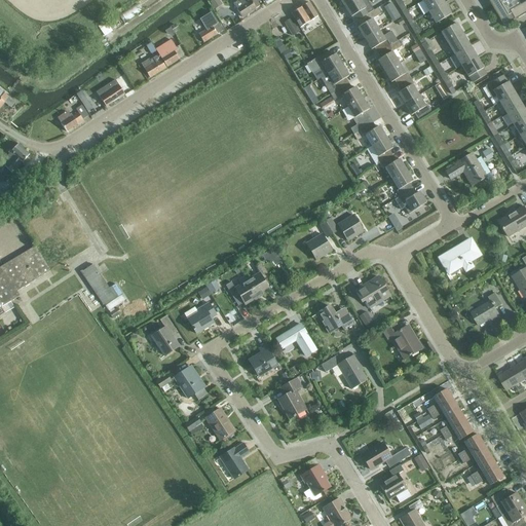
[(240,17),(259,6),(254,0),(237,0),(238,0),(232,4),(240,17)]
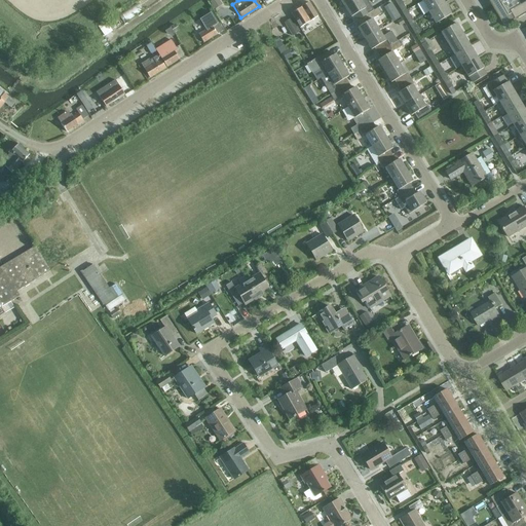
[(367,0),(353,0),(344,6),(350,17),(353,15),(357,21),(370,12),(373,10),(367,0)]
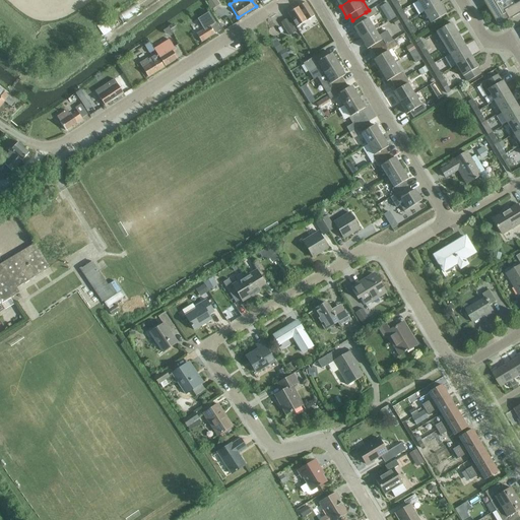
[(418,0),(416,1),(411,4),(418,15),(424,12),(439,3),(437,0),(418,0)]
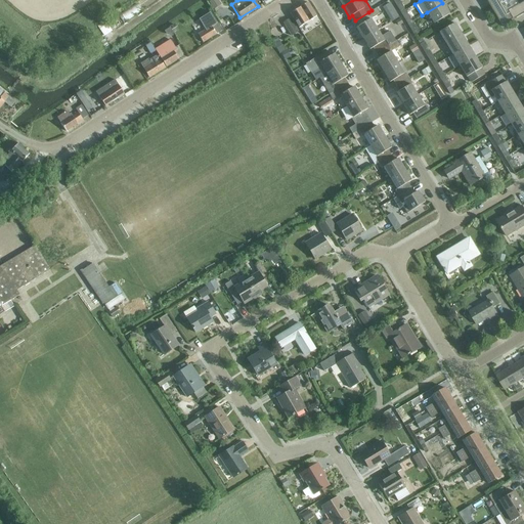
[(523,13),(515,0),(486,0),(503,27),(523,13)]
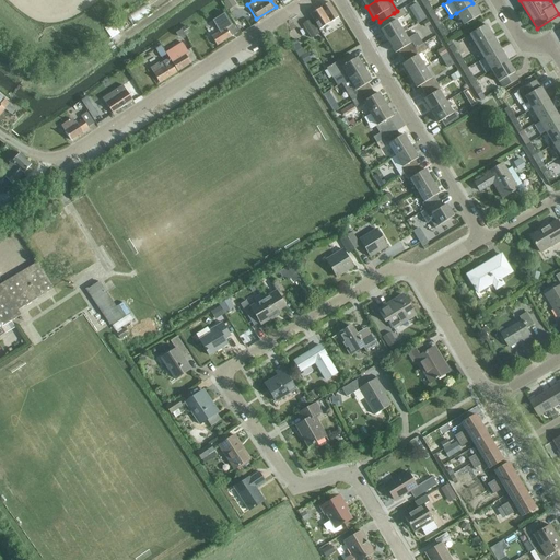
[(318,30),(338,18),(328,2),(310,15),(318,30)]
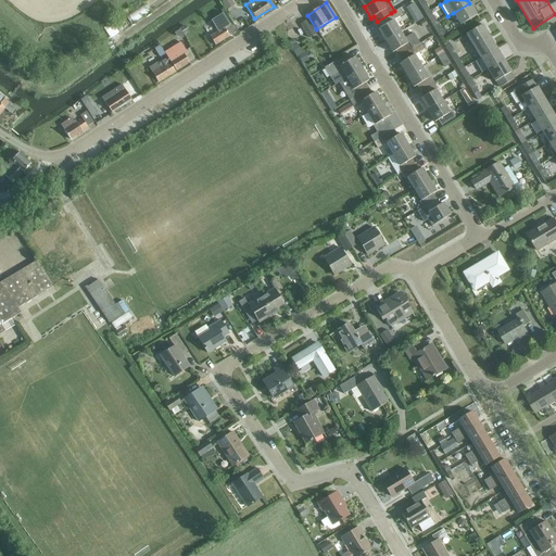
[(429,11),(425,2),(419,4),(425,13),(429,11)]
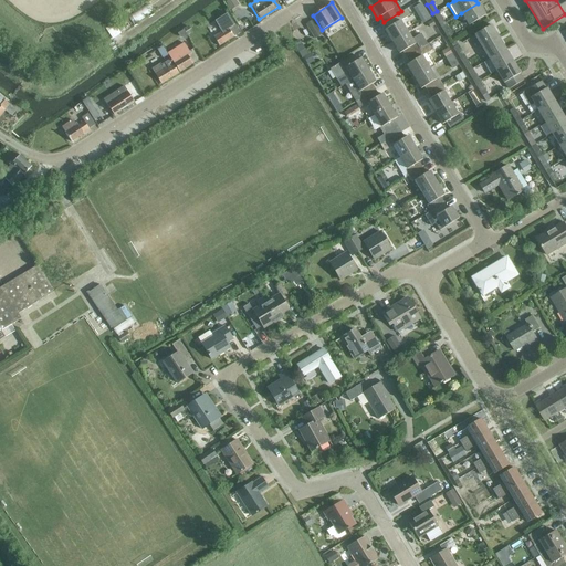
[(420,3),(412,8),(416,13),(423,8),(420,3)]
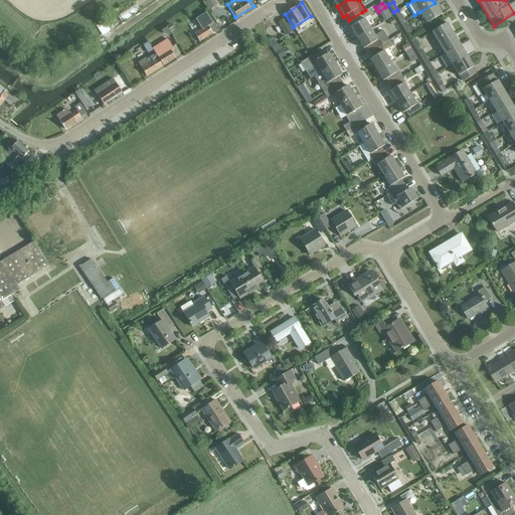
[(435,3),(419,12),(425,23),(442,14),(435,3)]
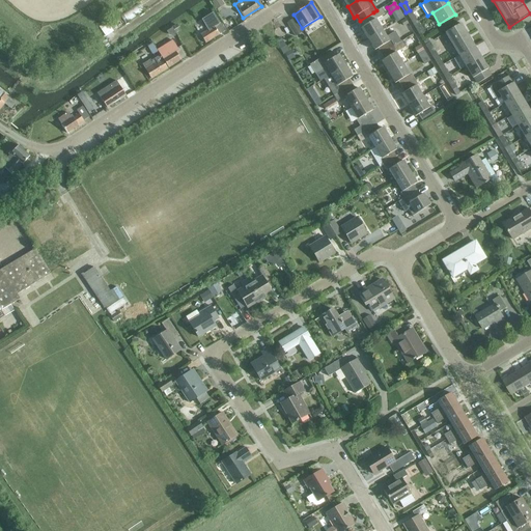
[(373,12),(360,21),(363,26),(361,28),(367,39),(382,30),(375,19),(384,14),(380,8),(376,10),(373,12)]
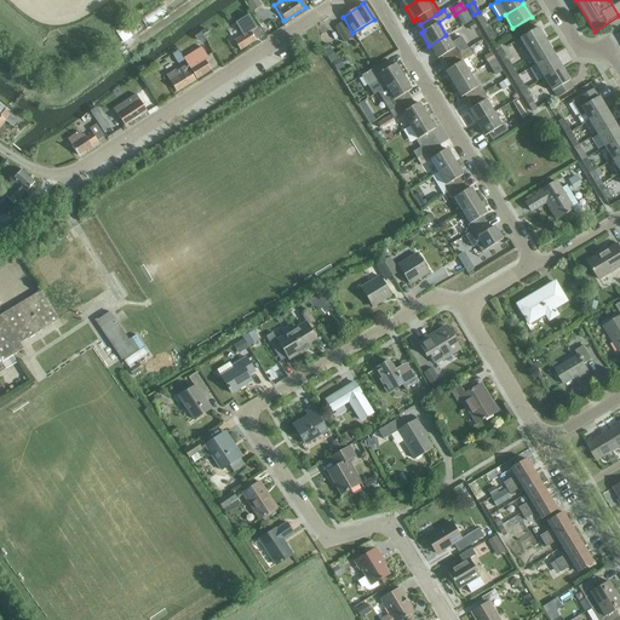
[(487,26),(481,15),(476,18),(482,28),(487,26)]
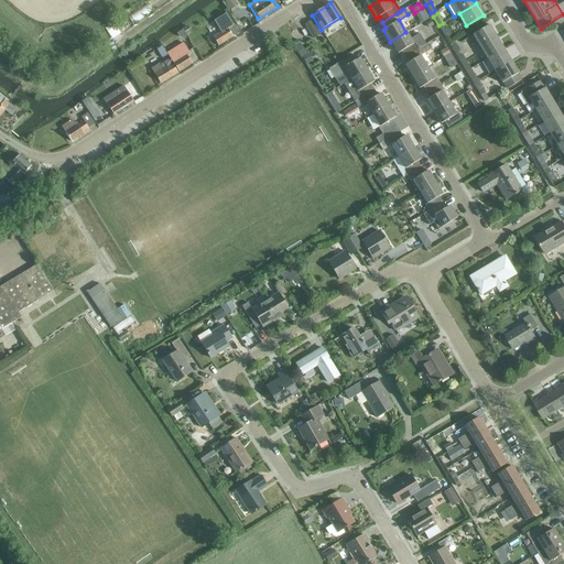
[(220,32),(213,36),(218,45),(238,33),(231,23),(226,14),(214,21),(220,32)]
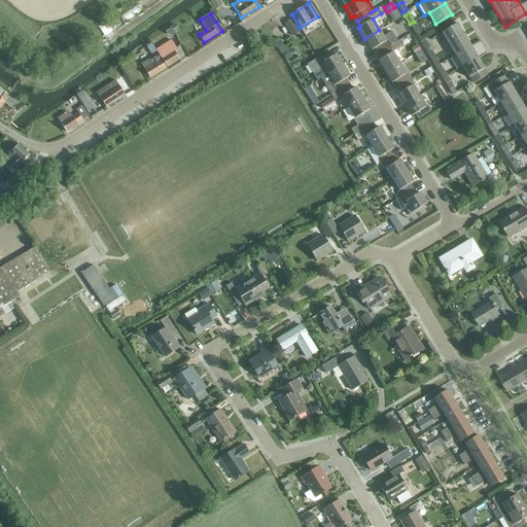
[(284,24),(292,37),(300,32),(291,20),(284,24)]
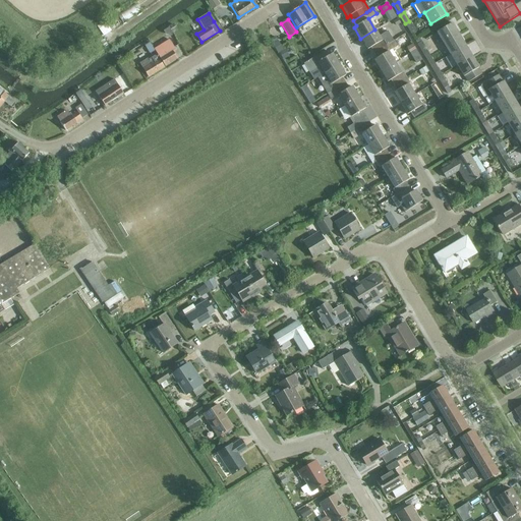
[(416,33),(411,23),(406,26),(412,36),(416,33)]
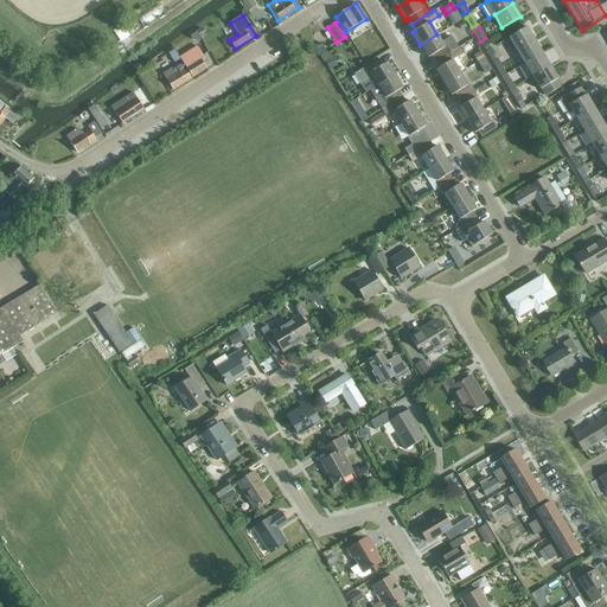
[(516,51),(535,40),(526,27),(509,38),(516,51)]
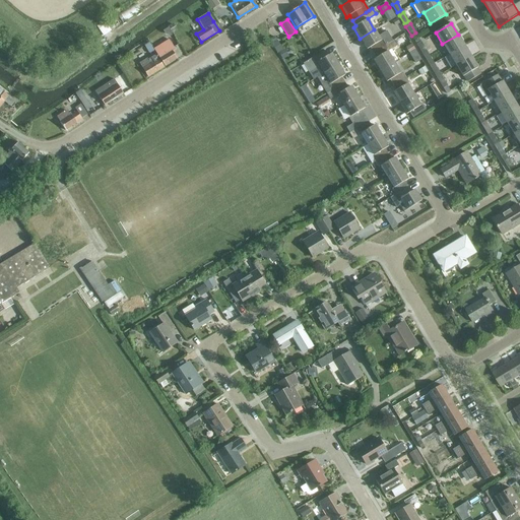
[(378,36),(374,29),(360,39),(367,50),(370,48),(373,53),(392,41),(386,30),(378,36)]
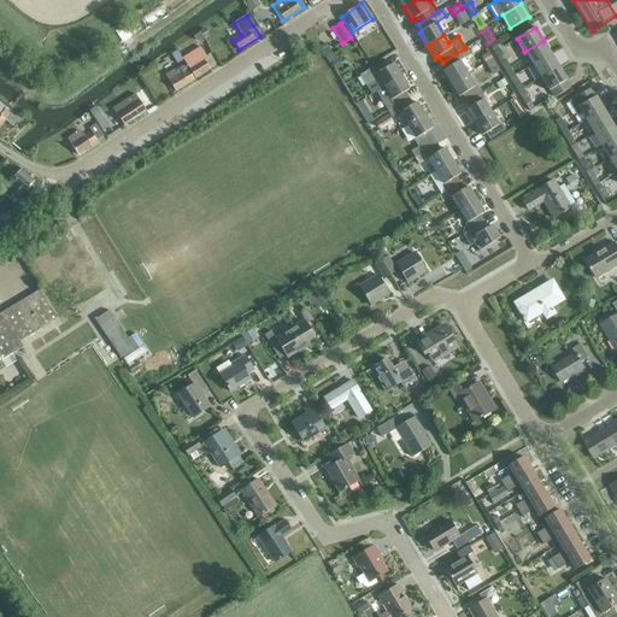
[(544,41),(524,52),(533,65),(551,53),(544,41)]
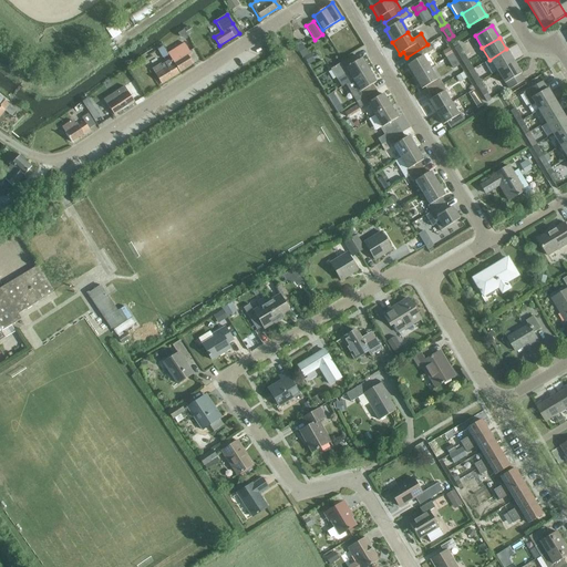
[(192,63),(186,55),(189,53),(183,43),(166,54),(167,55),(178,72),(192,63)]
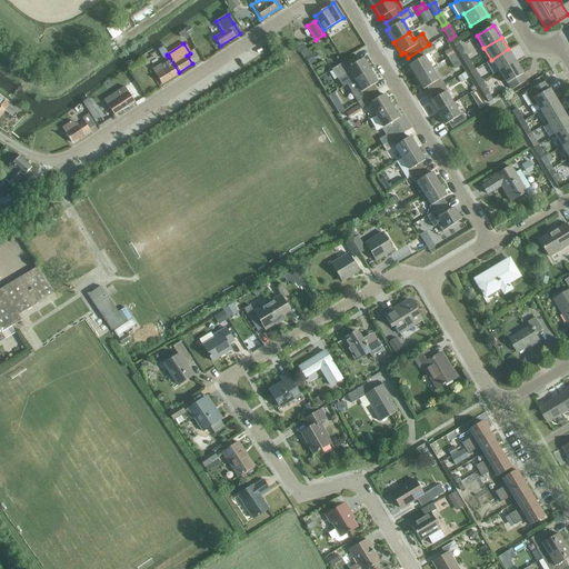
[(429,45),(408,58),(411,63),(408,66),(416,78),(431,68),(427,61),(430,59),(428,53),(435,49),(431,43),(429,45)]
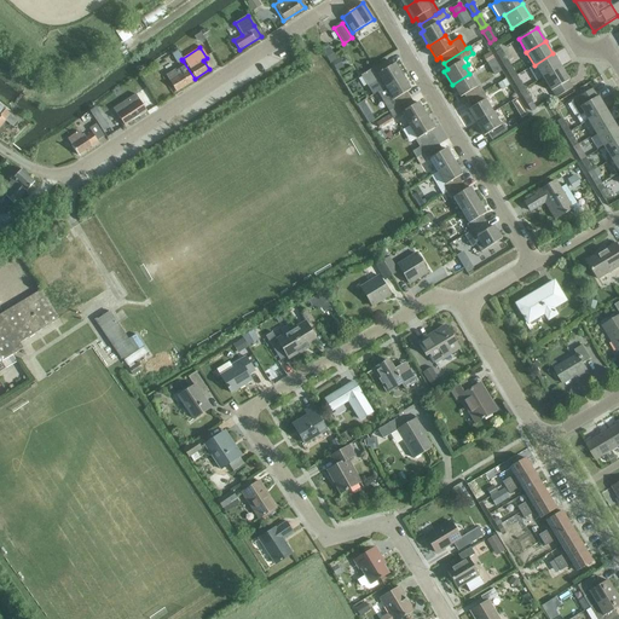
[(172,55),(178,64),(183,61),(181,59),(177,51),(172,55)]
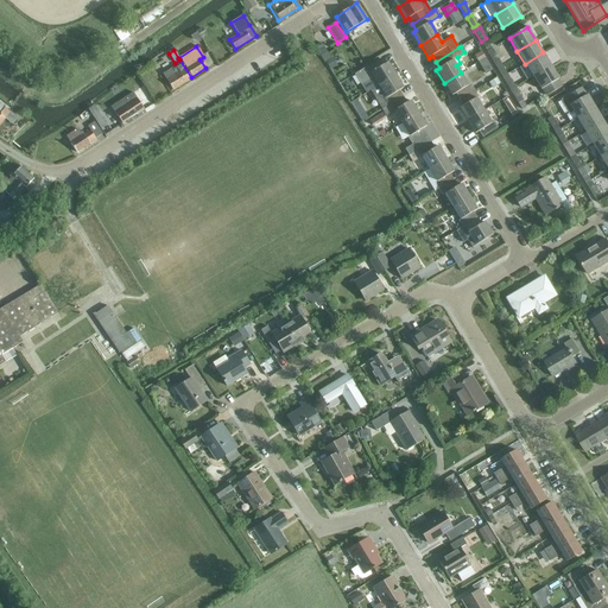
[(500,62),(493,51),(488,55),(494,64),(500,62)]
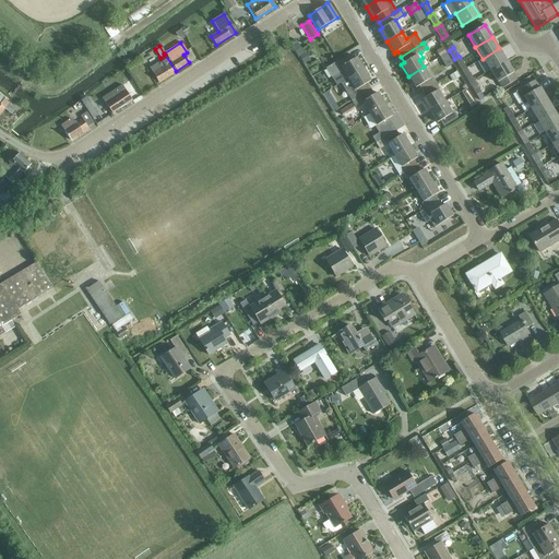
[(507,60),(499,48),(483,59),(489,71),(507,60)]
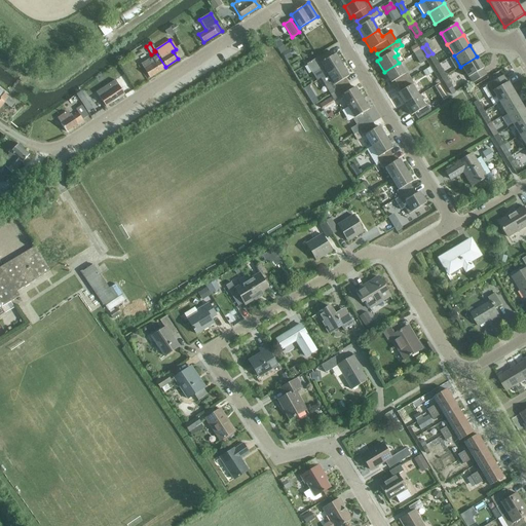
[(419,49),(413,53),(416,59),(422,54),(419,49)]
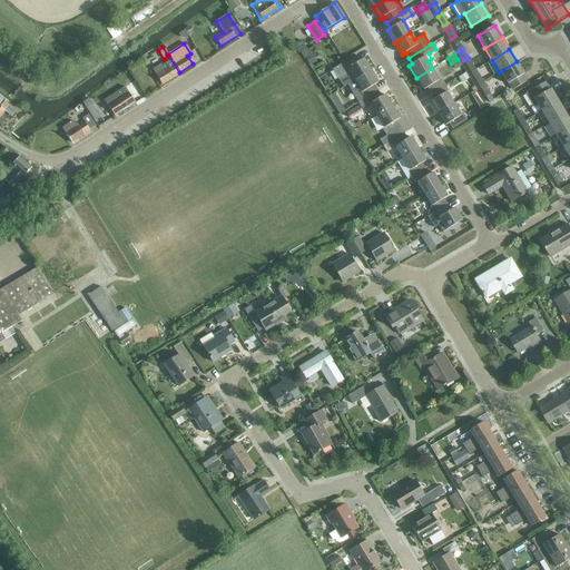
[(311,55),(304,59),(310,67),(315,62),(311,55)]
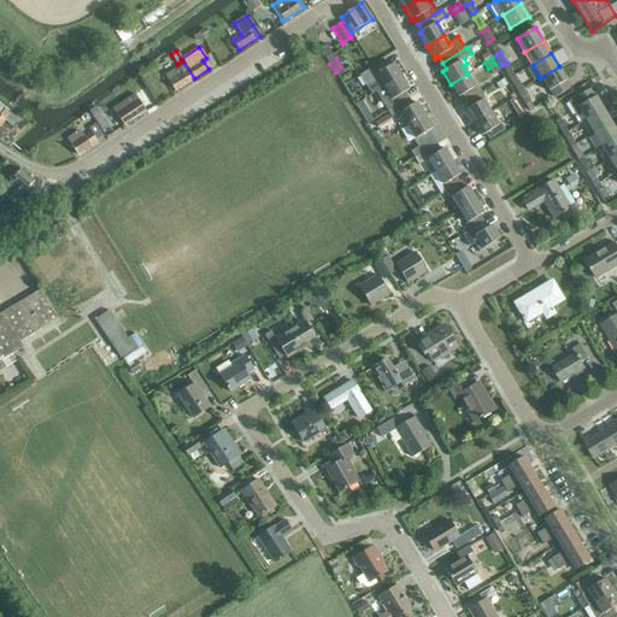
[(370,69),(359,75),(359,76),(365,86),(375,80),(381,89),(400,77),(393,64),(388,66),(385,59),(370,69)]
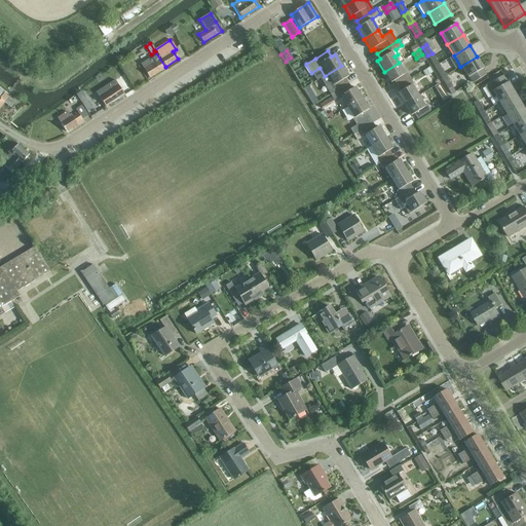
[(149,78),(164,68),(156,55),(149,61),(148,59),(140,64),(149,78)]
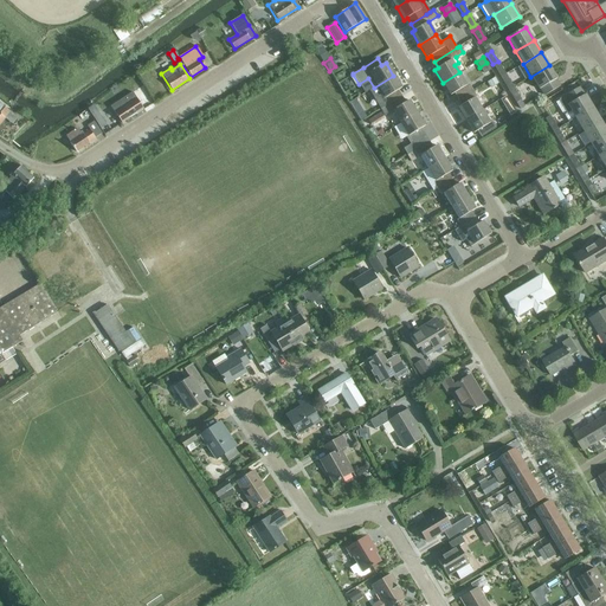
[(505,73),(500,64),(495,68),(501,77),(505,73)]
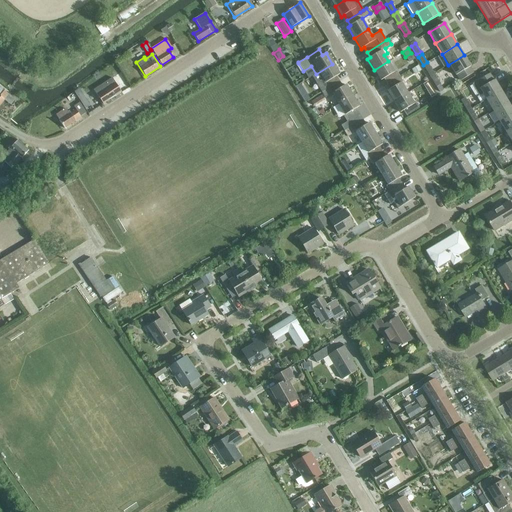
[(464,55),(448,65),(455,76),(456,75),(459,81),(473,73),(469,67),(470,66),(464,55)]
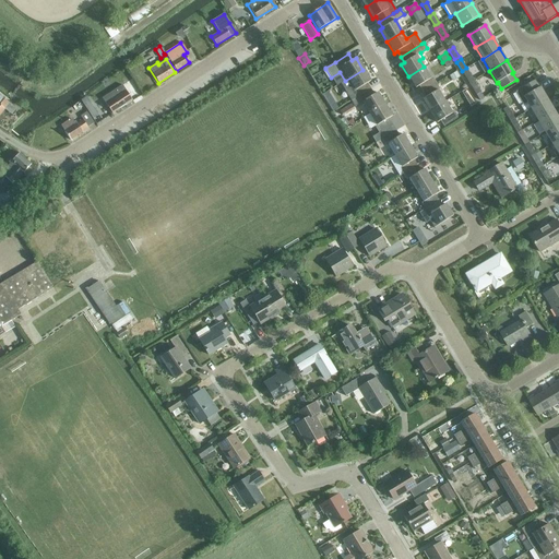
[(424,67),(408,76),(415,88),(418,86),(421,92),(436,83),(432,78),(430,79),(424,67)]
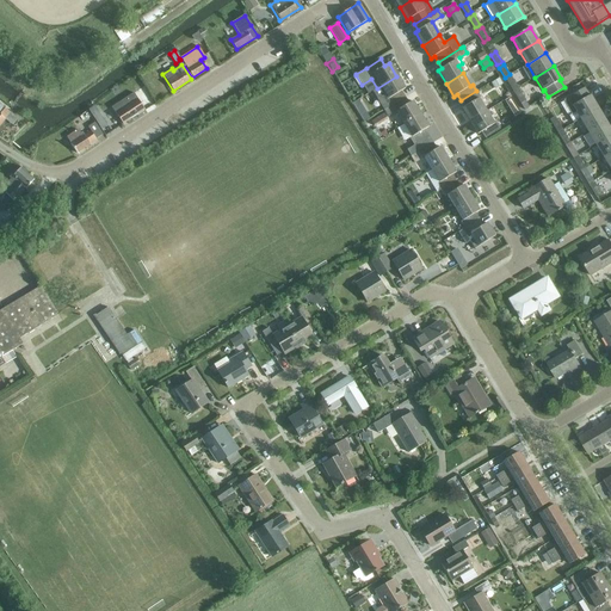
[(377,88),(371,91),(377,99),(383,110),(405,98),(400,91),(405,88),(396,76),(377,88)]
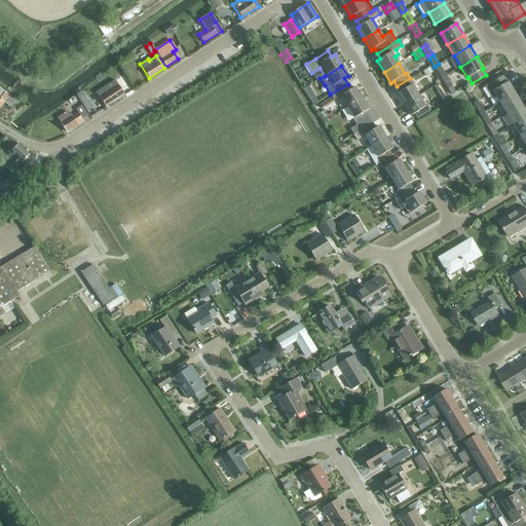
[(446,75),(441,67),(436,70),(441,78),(446,75)]
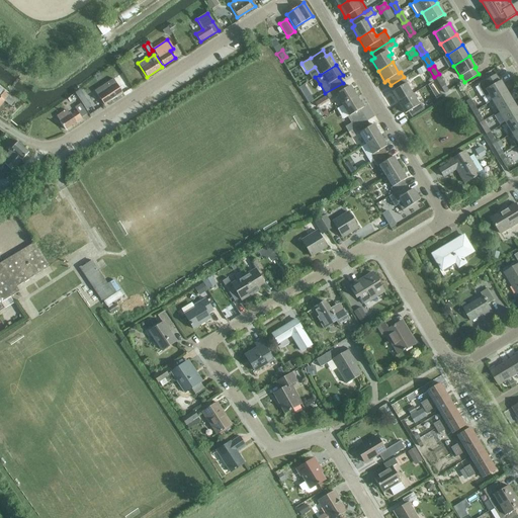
[(422,68),(415,72),(418,77),(425,73),(422,68)]
